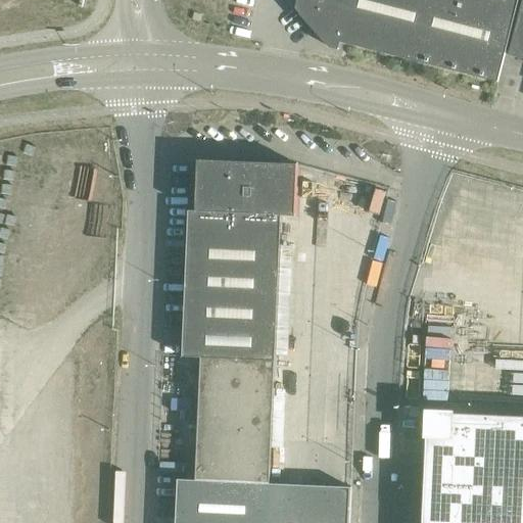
[(330,47),(338,49),(340,41),(497,82),(518,0),(296,0),(297,0),(295,8),(300,14),(330,47)]
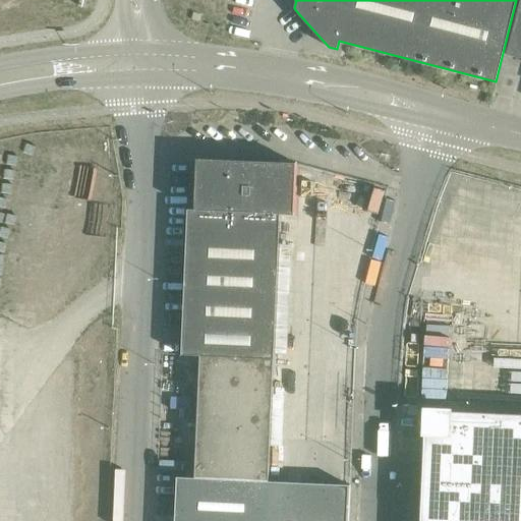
[(520,0),(507,54),(520,57),(520,0)]
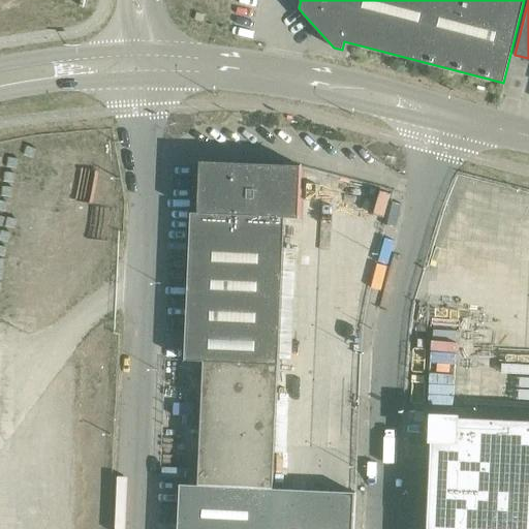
[(300,218),(301,166),(201,162),(199,213),(191,213),(185,361),(204,362),(198,485),(273,488),(284,218),(300,218)]
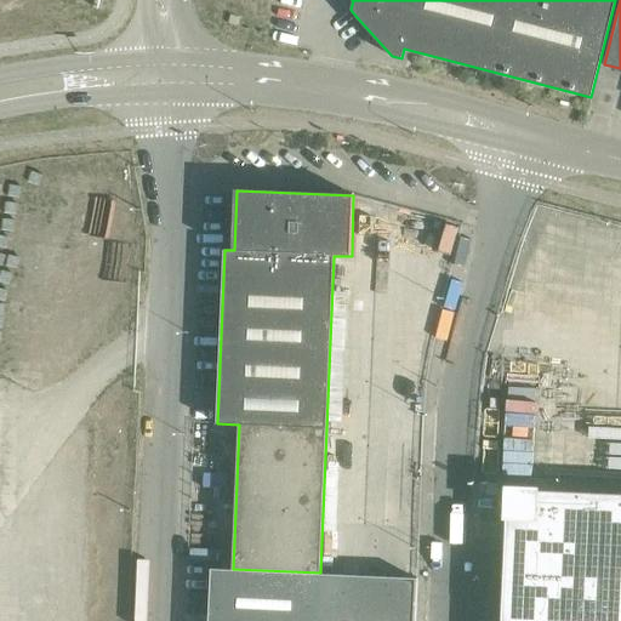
[(620,620),(620,494),(508,489),(507,517),(508,518),(503,620),(620,620)]
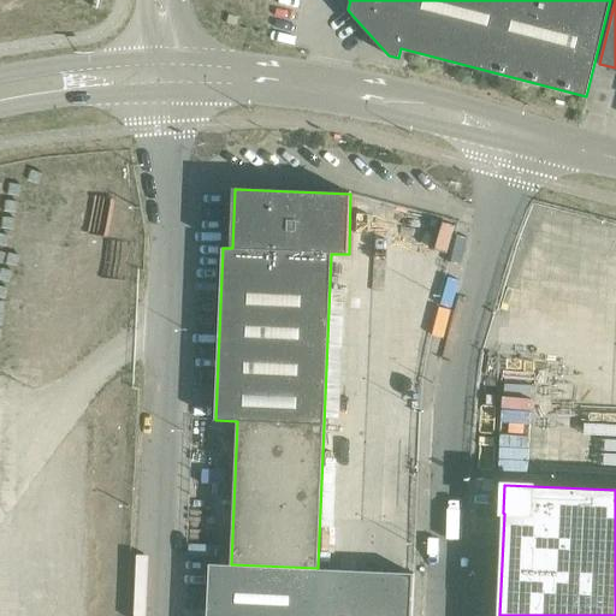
[(231,564),(209,563),(209,569),(207,603),(206,615),(410,615),(412,614),(413,576),(413,573),(318,568),(231,564)]
